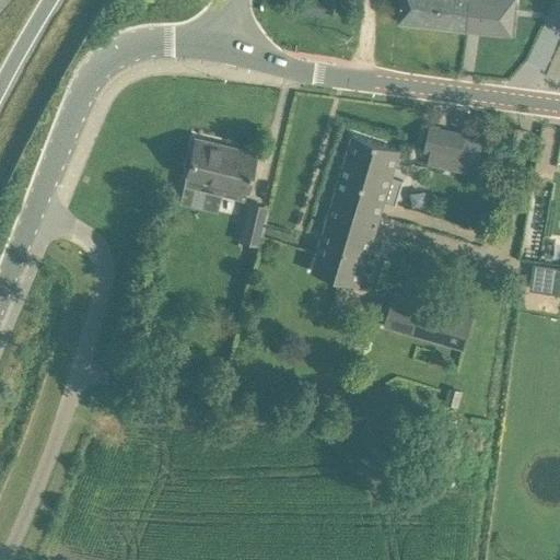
[(401,0),(399,22),(465,30),(468,0),(401,0)]
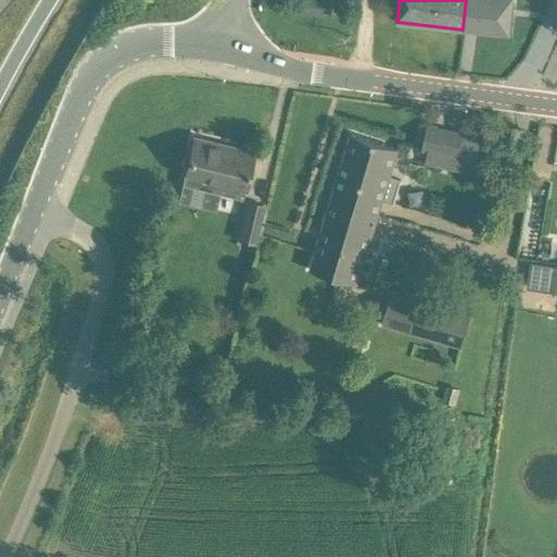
[(512,0),(466,0),(462,29),(509,35),(512,0)]
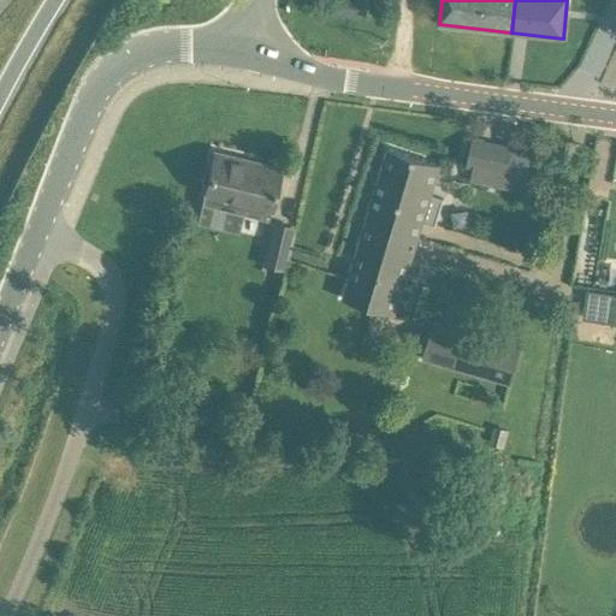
[(473,138),(467,165),(474,166),(508,173),(509,166),(513,147),(473,138)]
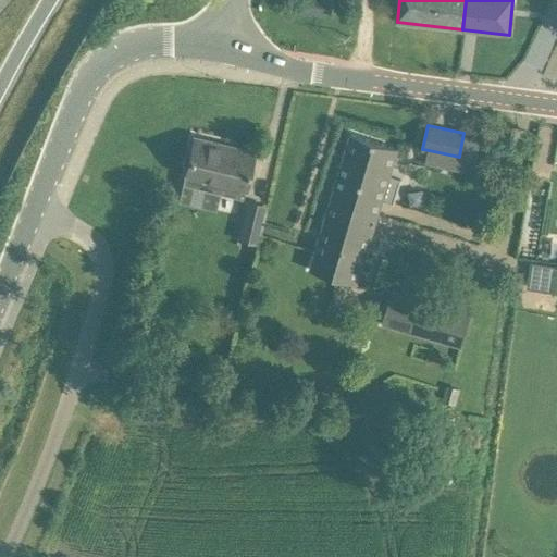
[(463,133),(460,150),(478,153),(482,131),(465,126),(463,133)]
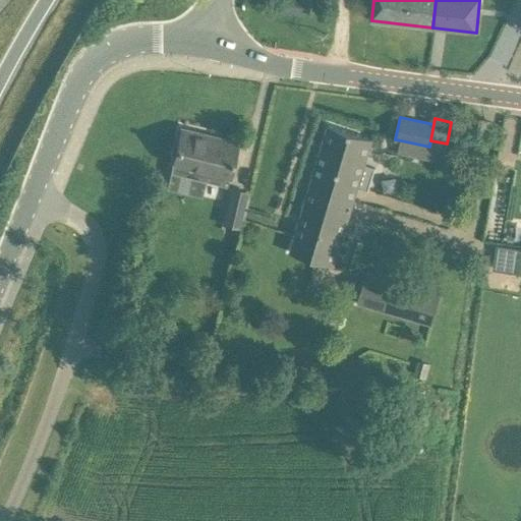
[(323,145),(309,186),(355,200),(359,187),(368,189),(374,168),(365,165),(367,158),(373,138),(328,125),(323,145)]
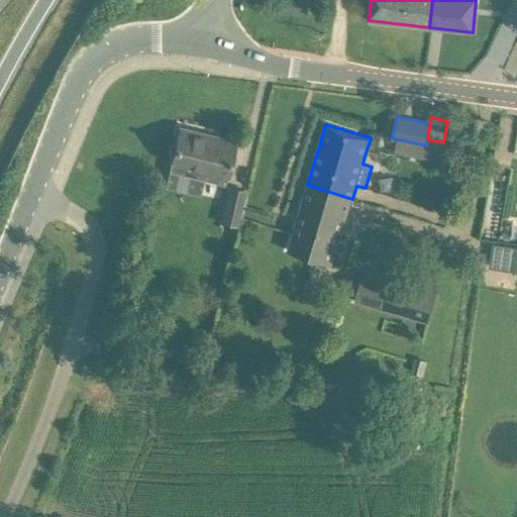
[(230,161),(235,140),(181,127),(174,157),(172,164),(170,172),(202,180),(204,172),(226,177),(227,175),(230,161)]
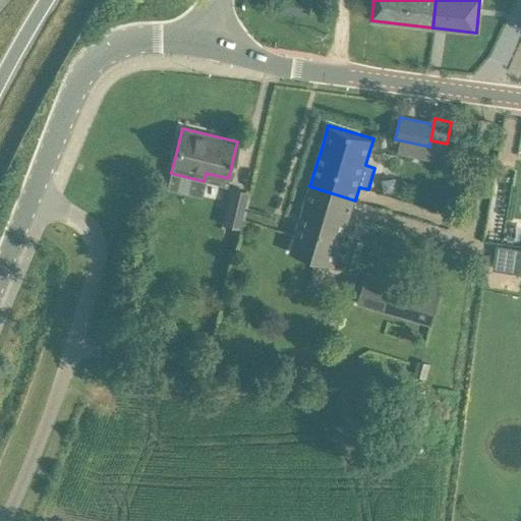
[(309,186),(289,251),(336,266),(355,200),(309,186)]
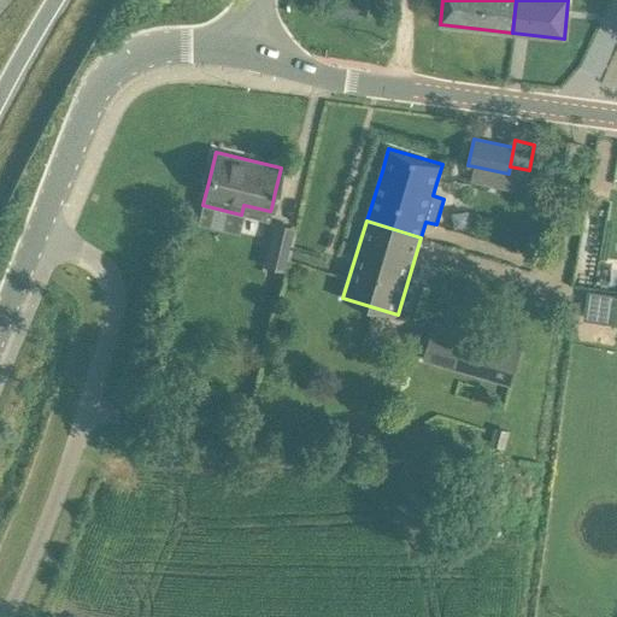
[(294,229),(272,224),(263,264),(285,269),(294,229)]
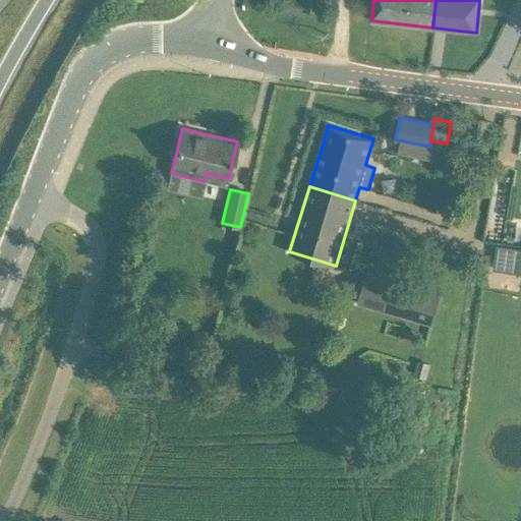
[(520,247),(496,244),(493,269),(517,273),(520,247)]
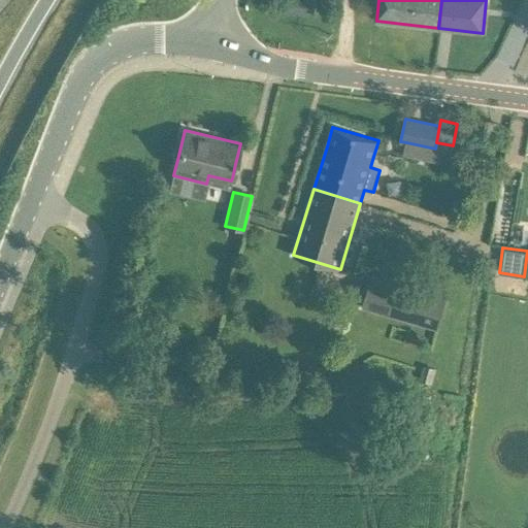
[(449,297),(373,274),(363,307),(438,329),(449,297)]
